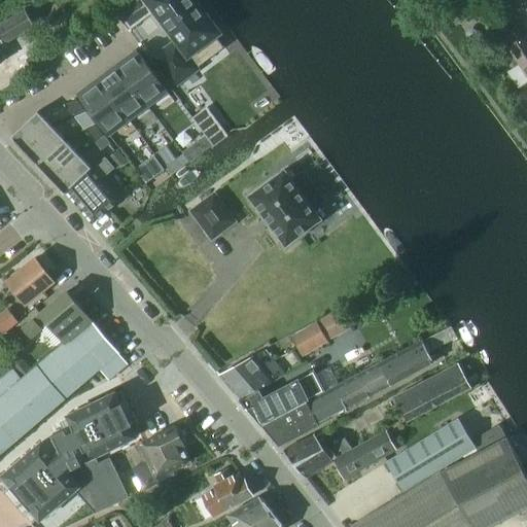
[(150,0),(162,13),(160,14),(176,37),(177,36),(182,41),(181,42),(177,45),(195,69),(199,66),(223,47),(217,39),(213,34),(215,32),(204,16),(205,15),(198,6),(199,5),(197,2),(196,3),(194,0),(150,0)]
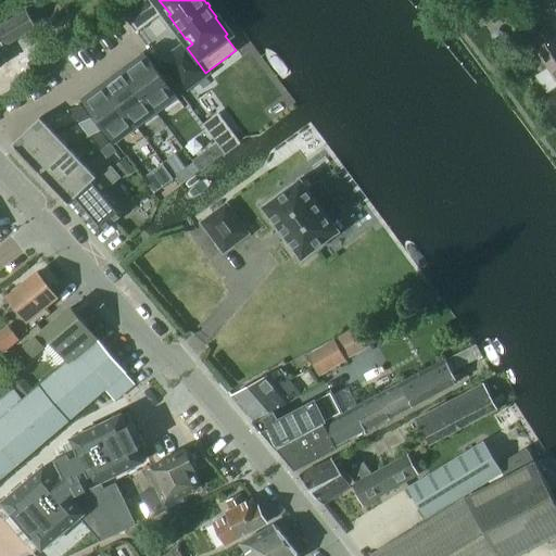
[(0,65),(5,62),(0,51),(0,47),(4,46),(37,27),(27,11),(0,26),(0,65)]
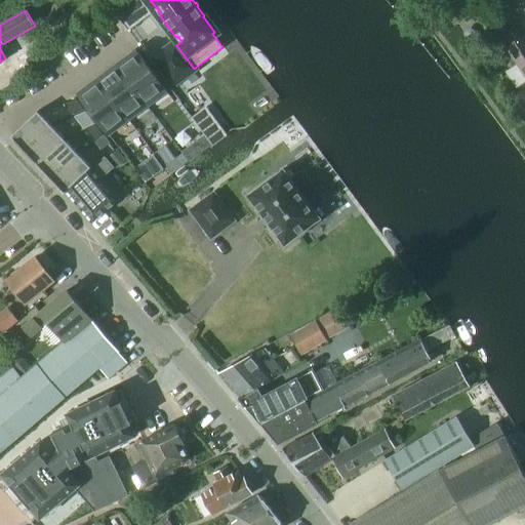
[(524,35),(507,47),(524,76),(524,35)]
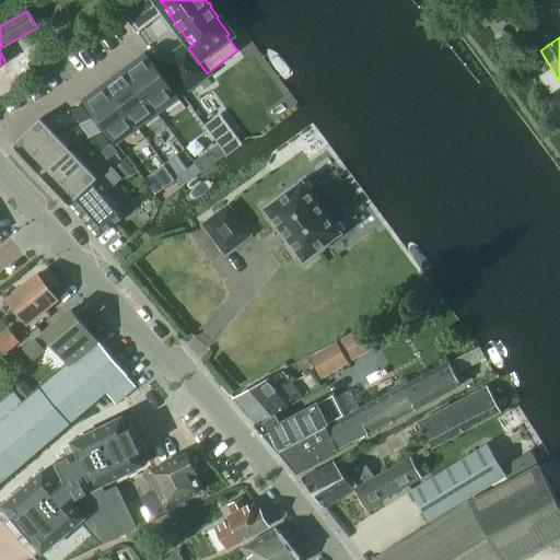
[(187,46),(166,62),(186,89),(207,73),(188,48),(187,46)]
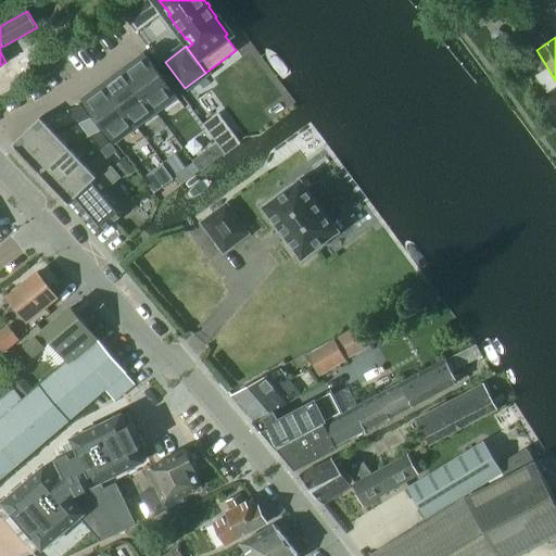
[(147,57),(126,72),(153,109),(174,93),(147,57)]
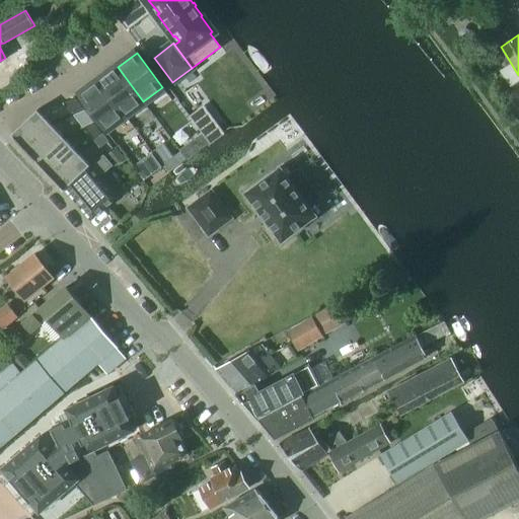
[(118,67),(98,80),(125,116),(143,101),(118,67)]
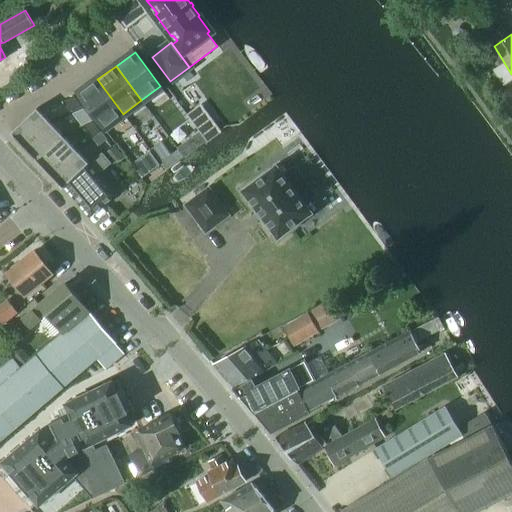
[(97,79),(78,94),(104,128),(123,114),(97,79)]
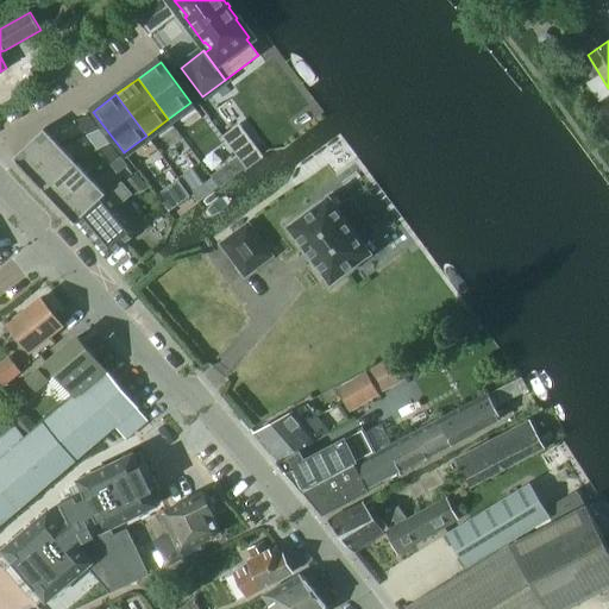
[(89,117),(77,120),(87,135),(99,130),(89,117)]
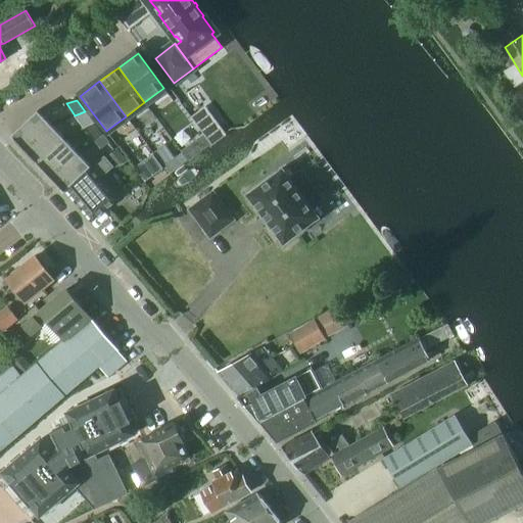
[(205,108),(192,119),(204,135),(211,145),(225,135),(205,108)]
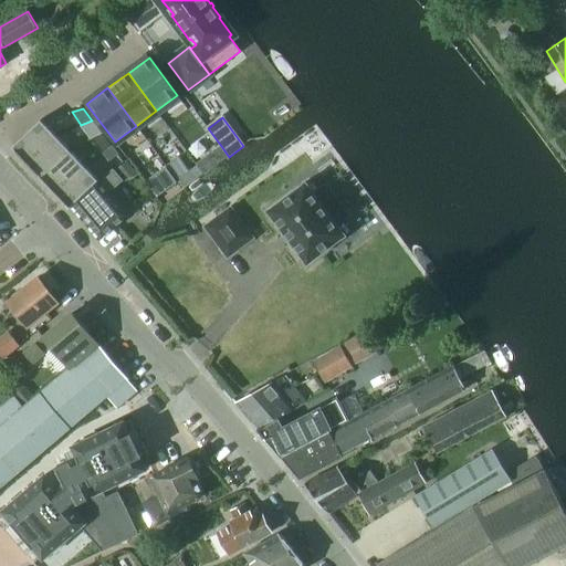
[(41,119),(12,147),(27,163),(55,135),(41,119)]
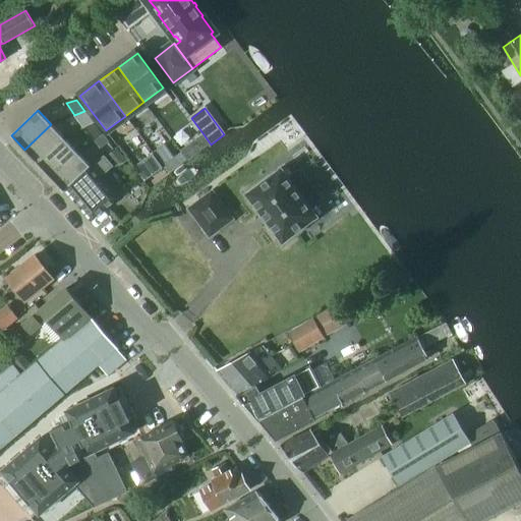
[(84,111),(73,116),(82,128),(94,123),(84,111)]
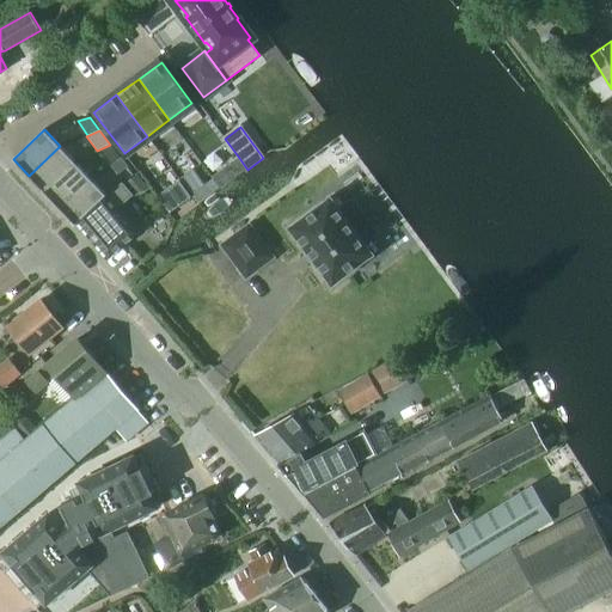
[(120,158),(110,145),(102,151),(111,164),(120,158)]
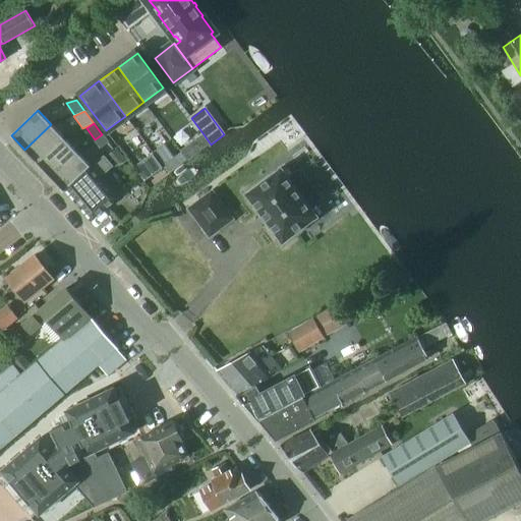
[(64,138),(51,124),(24,150),(38,163),(64,138)]
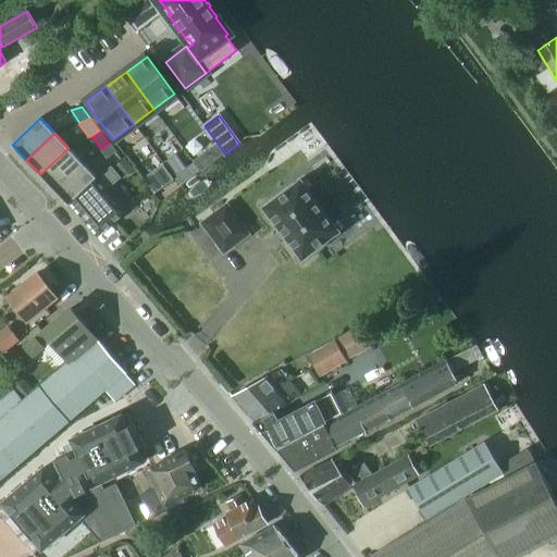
[(107,159),(116,152),(110,144),(101,150),(107,159)]
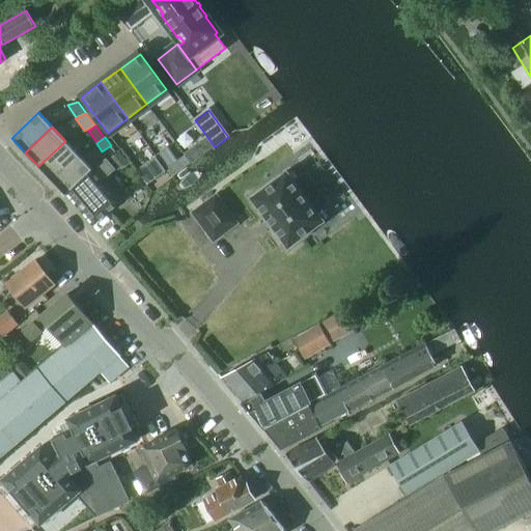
[(79,155),(65,141),(38,166),(51,180),(79,155)]
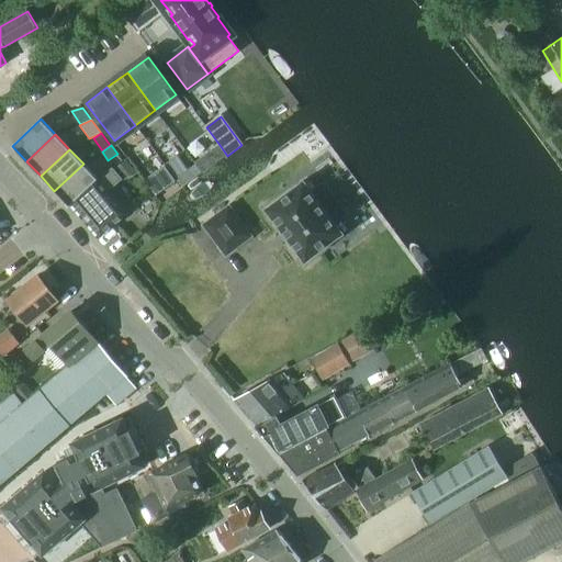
[(125,161),(116,169),(123,177),(132,169),(125,161)]
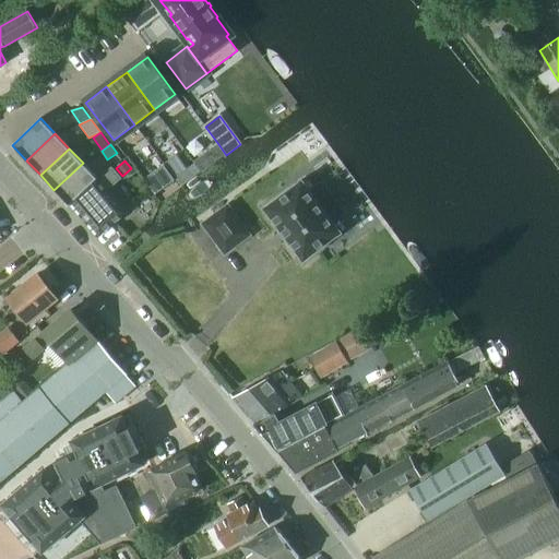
[(97,178),(83,163),(54,190),(69,205),(71,202),(97,178)]
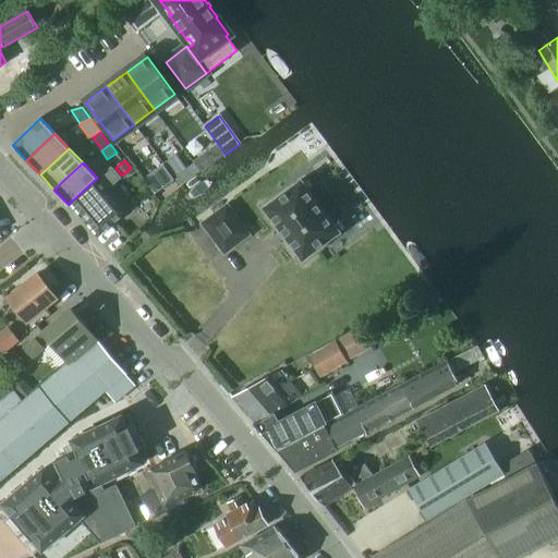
[(164,165),(144,178),(155,192),(173,178),(164,165)]
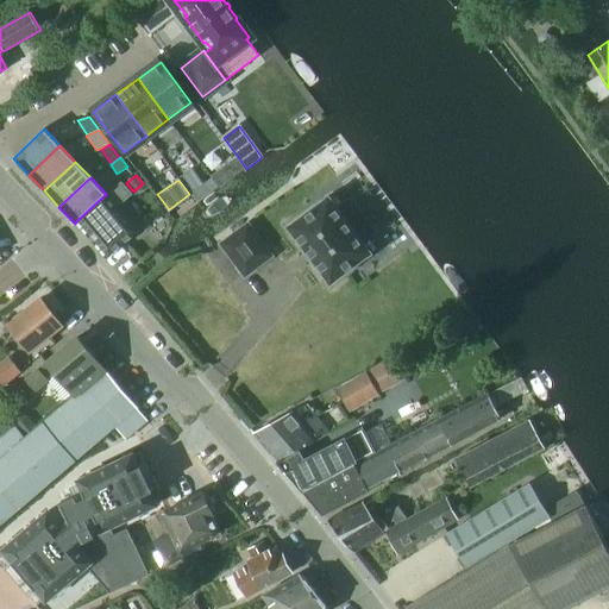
[(131,194),(121,183),(106,194),(77,220),(108,257),(138,232),(115,206),(131,194)]
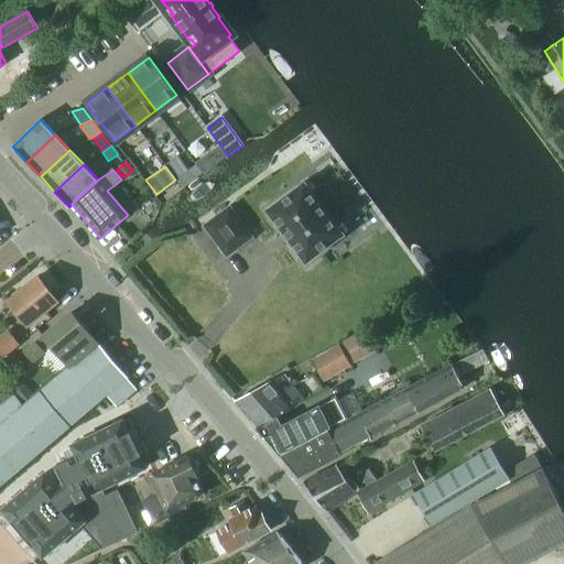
[(306,183),(305,181),(303,183),(269,208),(267,209),(268,212),(269,212),(305,261),(306,263),(308,261),(307,261),(343,236),(345,235),(343,232),(336,224),(348,215),(324,183),(313,192),(306,183)]
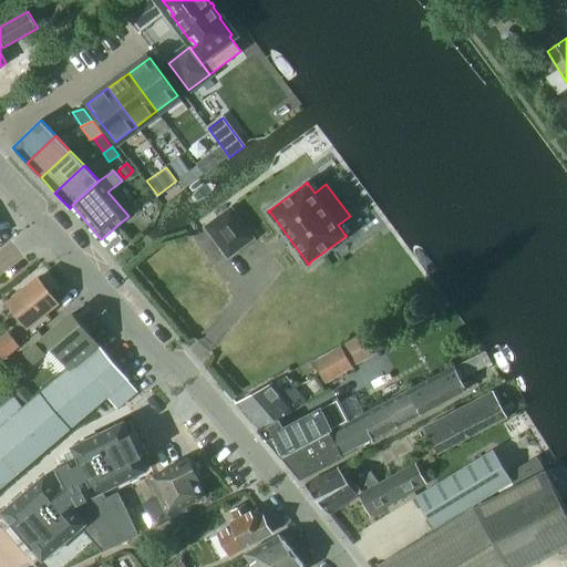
[(254,238),(230,207),(205,227),(228,258),(254,238)]
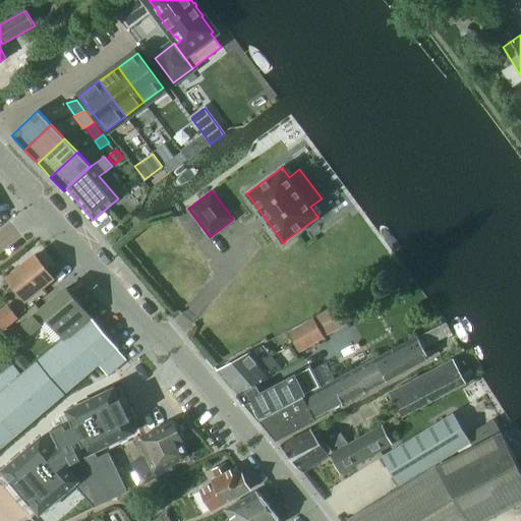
[(19,266),(11,272),(13,274),(8,278),(26,300),(53,278),(36,255),(20,268),(19,266)]
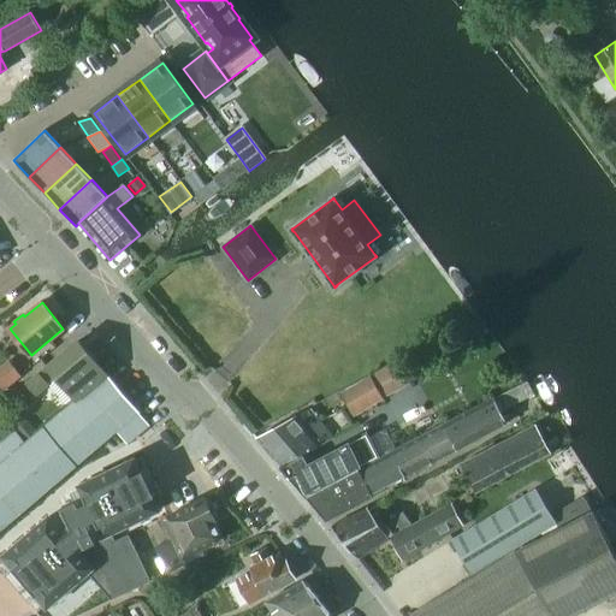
[(78,341),(27,385),(36,395),(57,377),(76,400),(107,374),(106,373),(104,375),(95,366),(98,363),(78,341)]
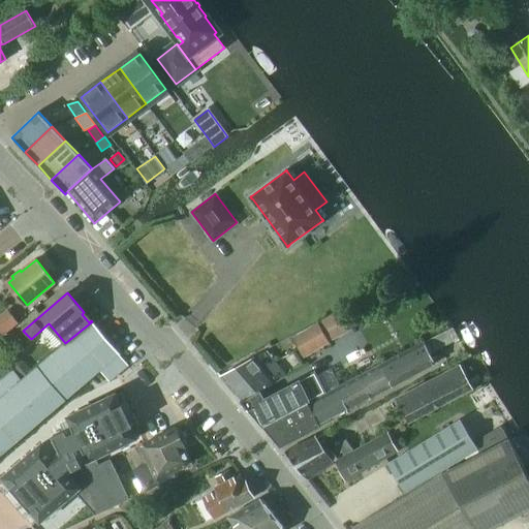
[(7,311),(0,316),(0,330),(3,335),(18,323),(7,311)]
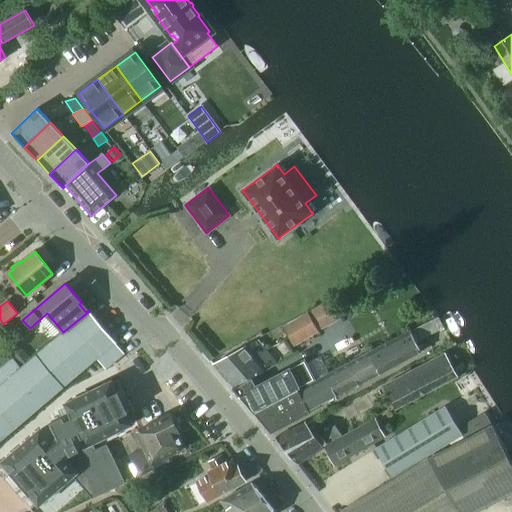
[(0,441),(2,440),(58,392),(97,359),(106,369),(118,359),(124,354),(115,344),(115,343),(89,311),(63,332),(20,369),(12,360),(0,369),(0,441)]
